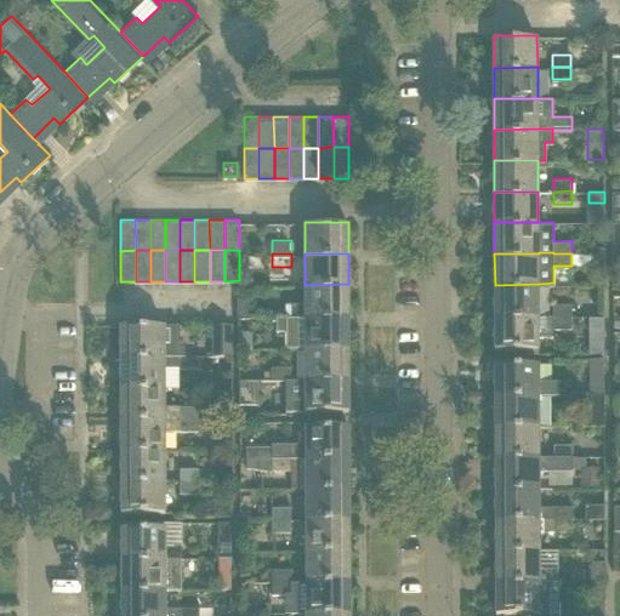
[(290,302),(285,302),(285,315),(348,315),(348,284),(305,285),(306,302),(290,302)]
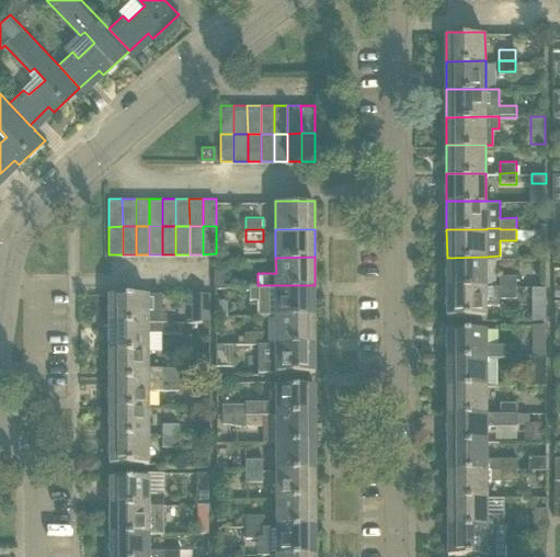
[(487,257),(447,258),(447,285),(487,285),(487,257)]
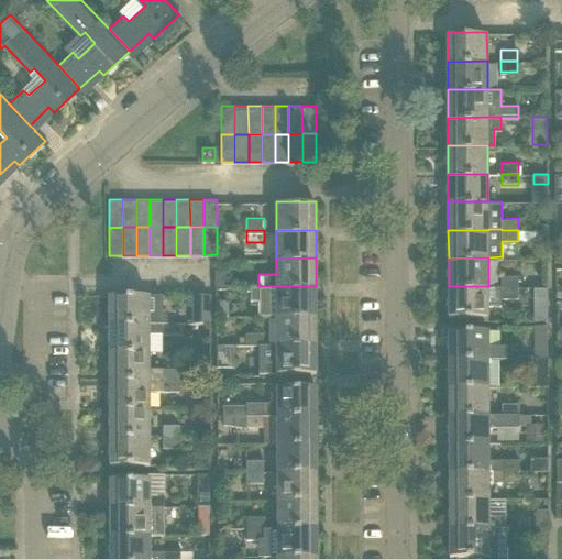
[(216,270),(216,286),(229,286),(229,270),(216,270)]
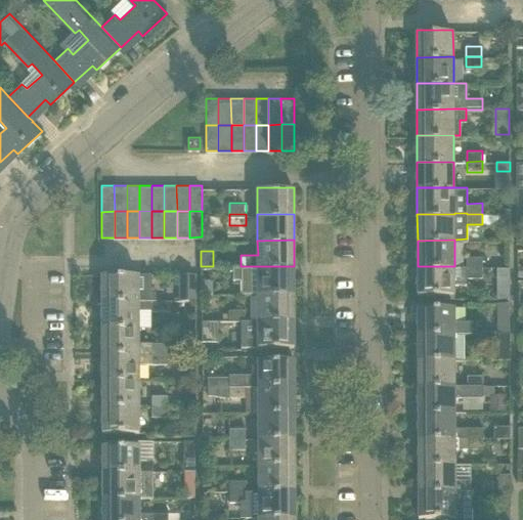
[(467,266),(482,266),(482,255),(467,255),(467,266)]
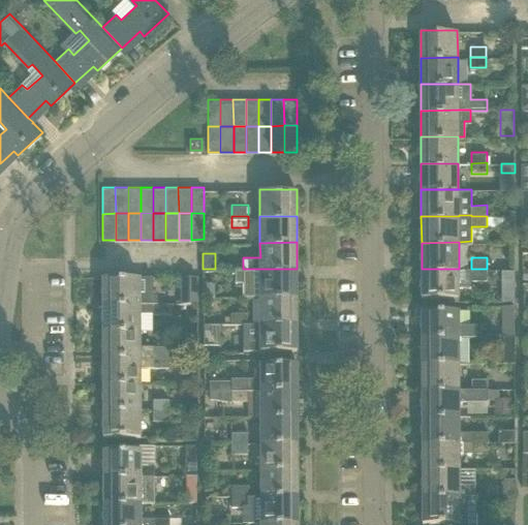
[(298,296),(297,269),(243,269),(236,269),(236,281),(244,281),(245,295),(260,295),(260,296),(298,296)]
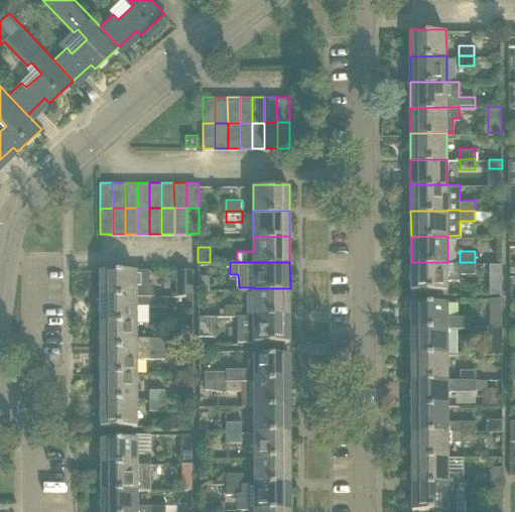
[(447,262),(411,262),(411,288),(447,288),(447,278),(460,277),(460,273),(476,273),(476,271),(486,271),(486,262),(475,262),(460,262),(447,262)]
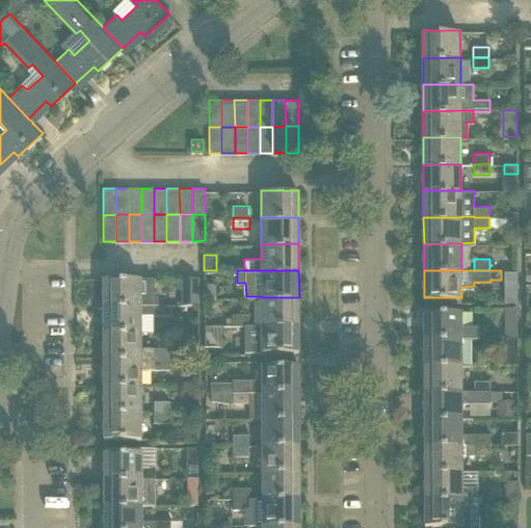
[(518,270),(504,271),(505,281),(518,281),(518,270)]
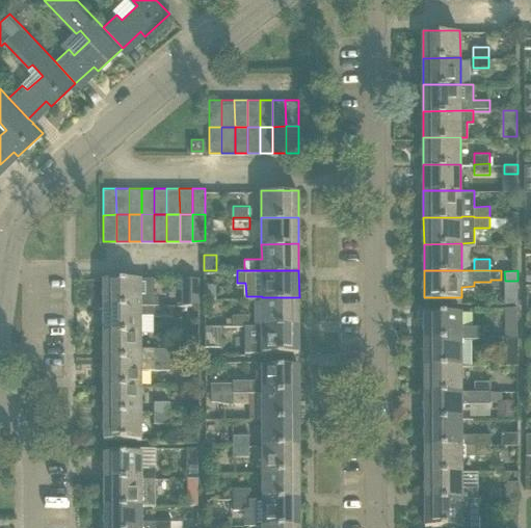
[(154,276),(141,276),(104,276),(104,305),(141,304),(154,302),(154,304),(158,304),(158,296),(154,296),(154,276)]
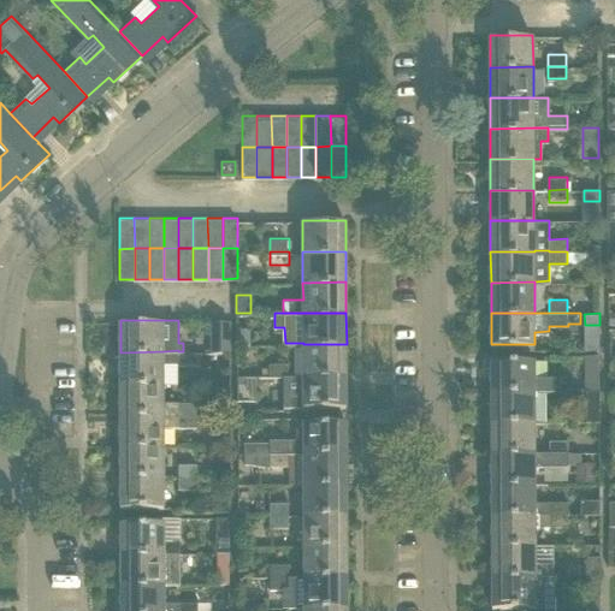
[(230,320),(212,320),(212,351),(230,351),(230,320)]
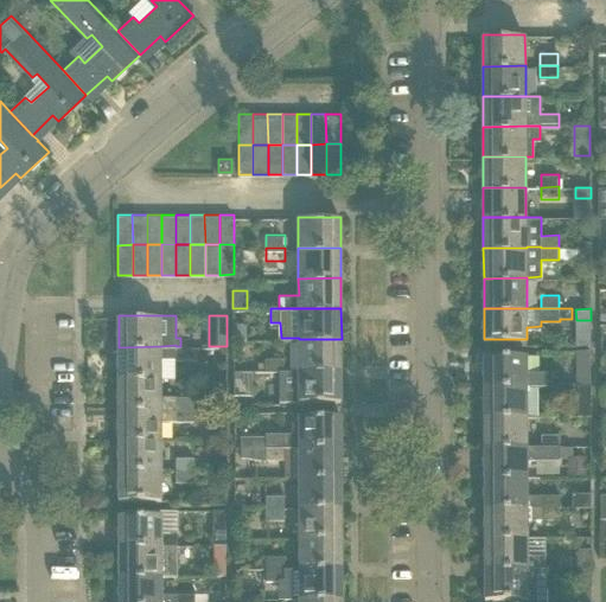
[(234,339),(246,339),(246,322),(234,322),(234,339)]
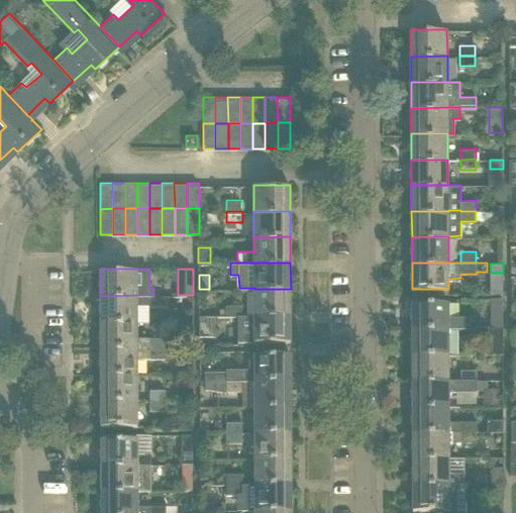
[(291,289),(254,289),(254,314),(291,314),(291,289)]
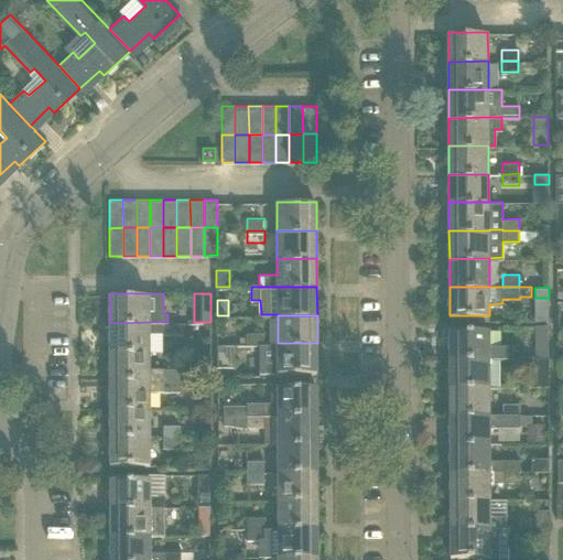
[(150,322),(110,323),(110,351),(150,351),(150,332),(163,332),(163,322),(163,321),(150,322)]
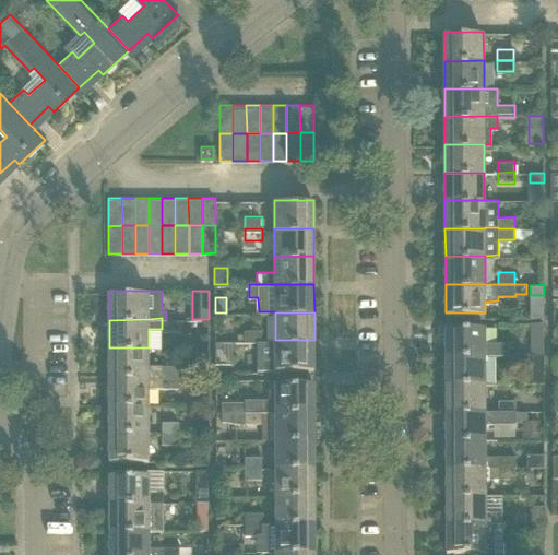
[(178,319),(166,319),(162,319),(162,329),(162,331),(178,331),(178,319)]
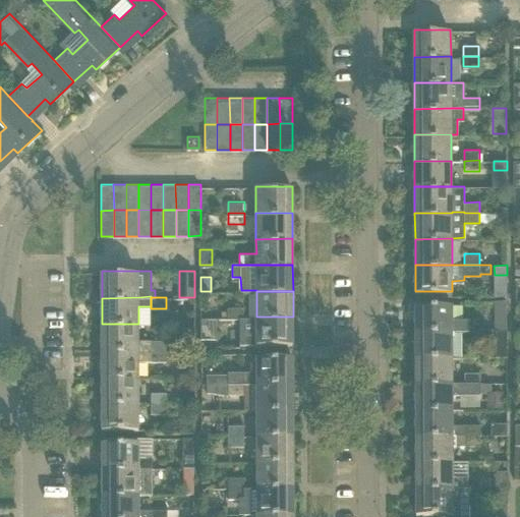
[(469,319),(452,319),(452,303),(415,303),(415,331),(452,330),(469,330),(469,319)]
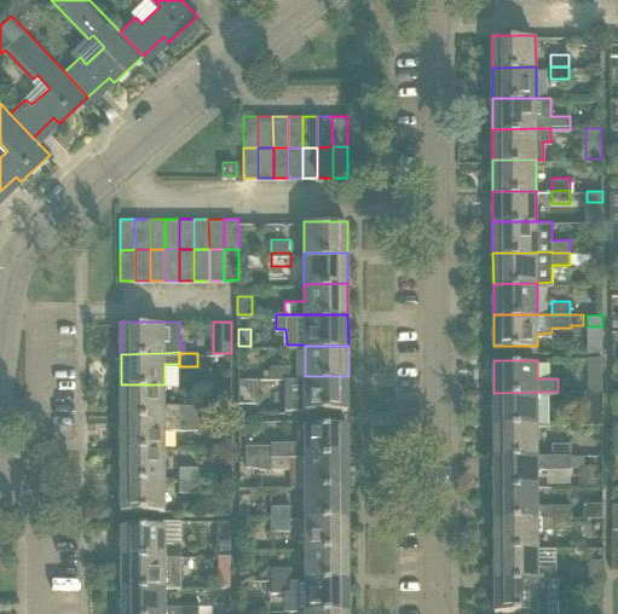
[(286,377),(290,377),(290,364),(271,364),(271,377),(286,377)]
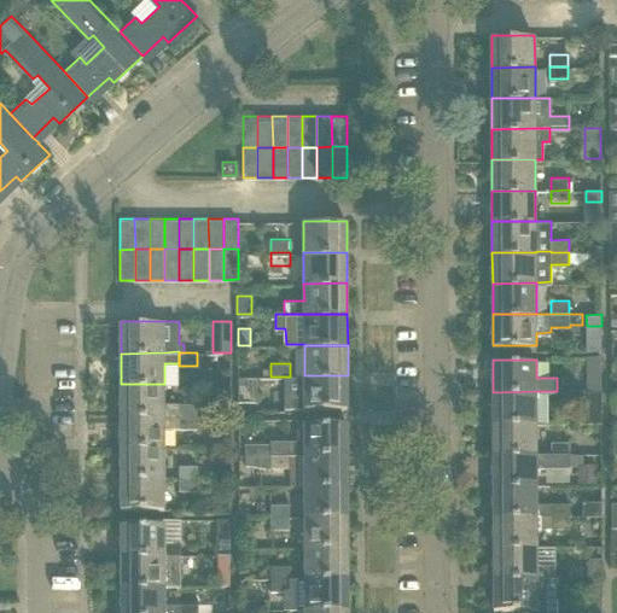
[(601,366),(588,366),(588,391),(601,391),(601,366)]
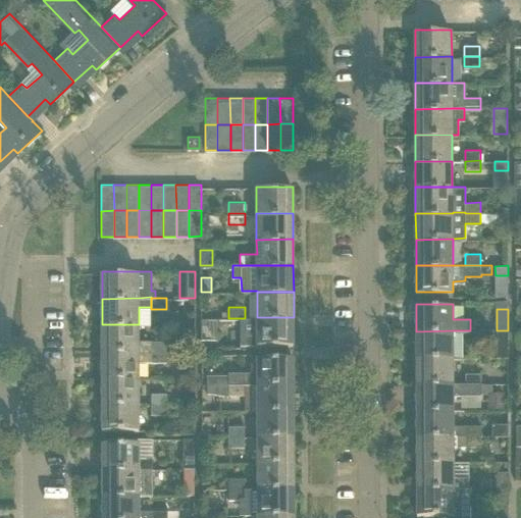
[(245,318),(241,318),(241,345),(294,344),(294,317),(257,317),(245,318)]
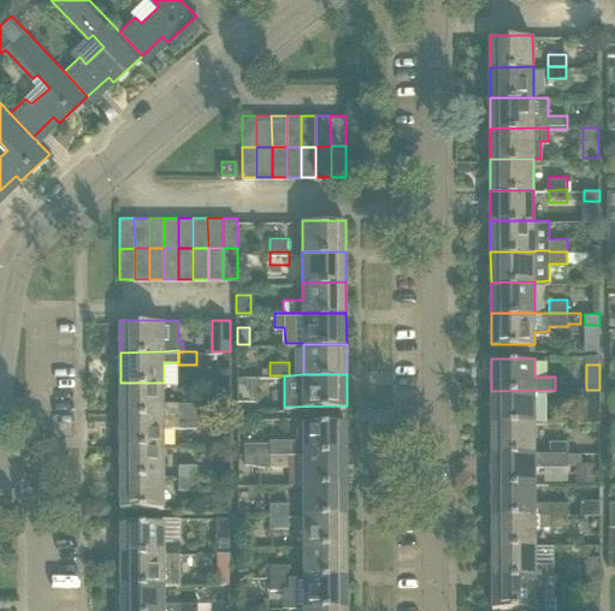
[(238,399),(255,399),(256,399),(256,375),(238,375),(238,399)]
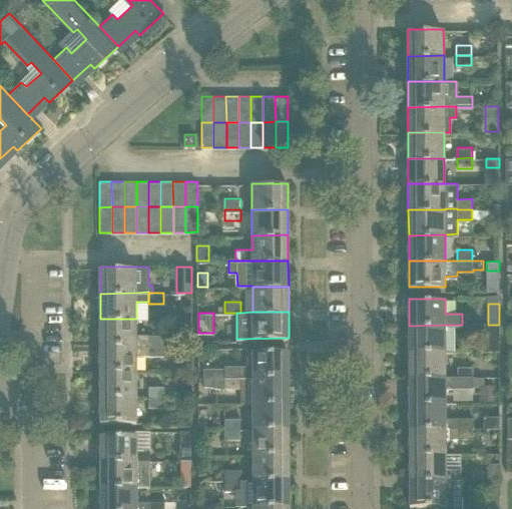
[(136,334),(136,319),(100,319),(100,345),(136,345),(136,344),(148,344),(148,345),(163,345),(163,334),(136,334)]
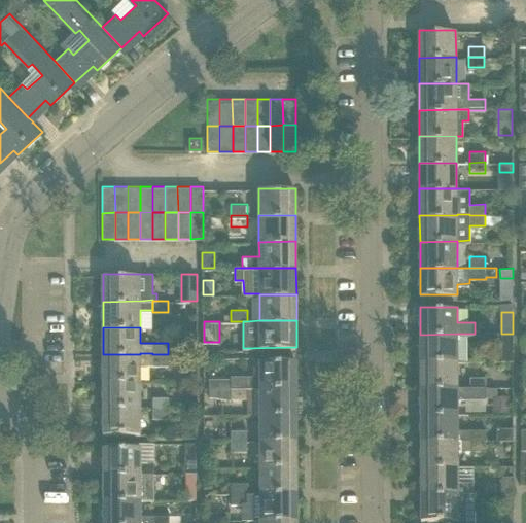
[(457,360),(457,334),(420,335),(420,360),(457,360)]
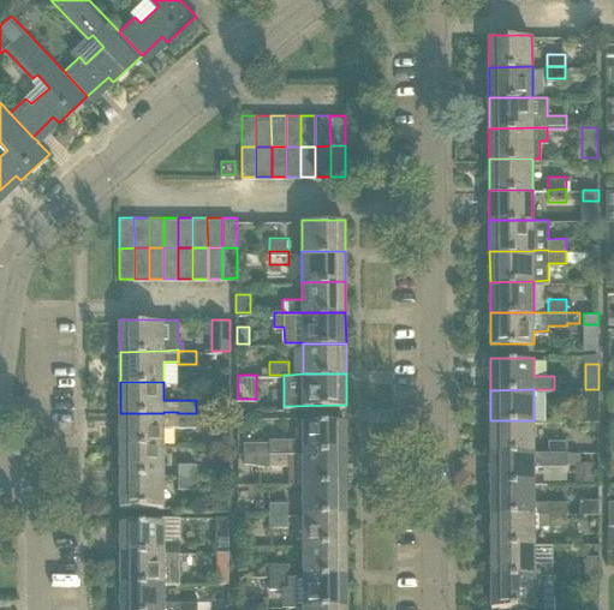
[(585,399),(585,420),(598,420),(598,399),(598,389),(585,389),(585,399)]
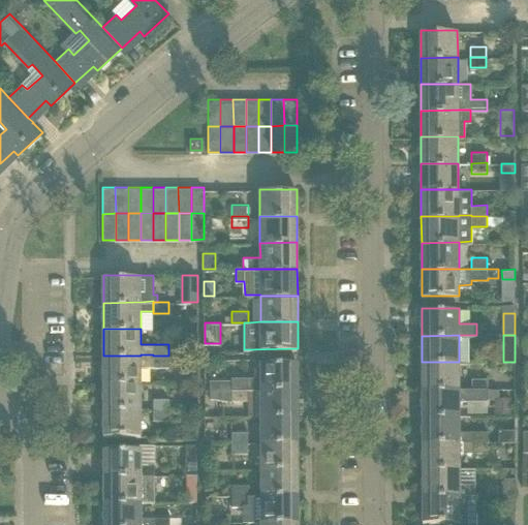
[(141,356),(103,356),(103,381),(141,381),(141,366),(168,366),(168,356),(153,356),(153,354),(141,354),(141,356)]
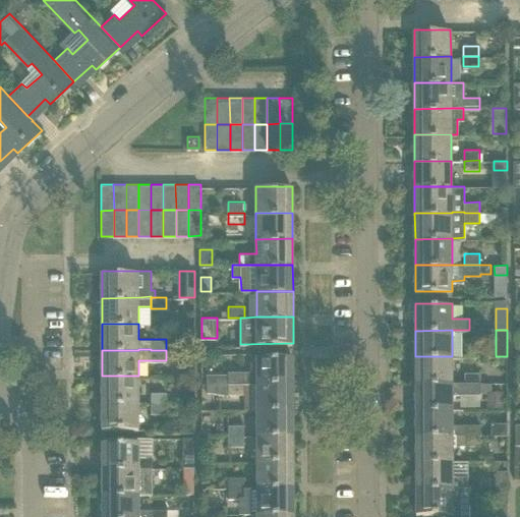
[(229,374),(218,374),(218,383),(245,383),(256,383),(293,383),(293,355),(256,356),(256,372),(245,372),(229,372),(229,374)]
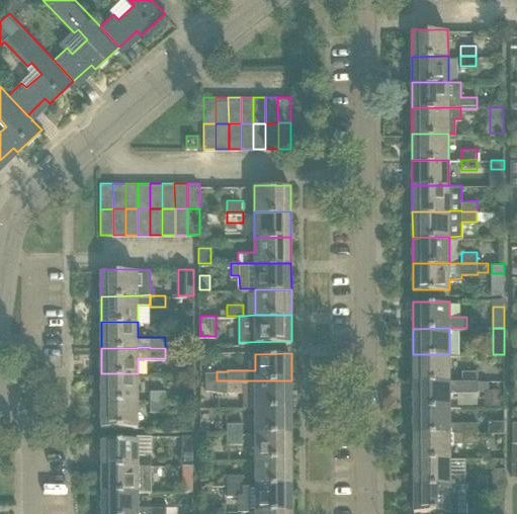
[(449,354),(413,354),(413,380),(449,380),(449,379),(449,354)]
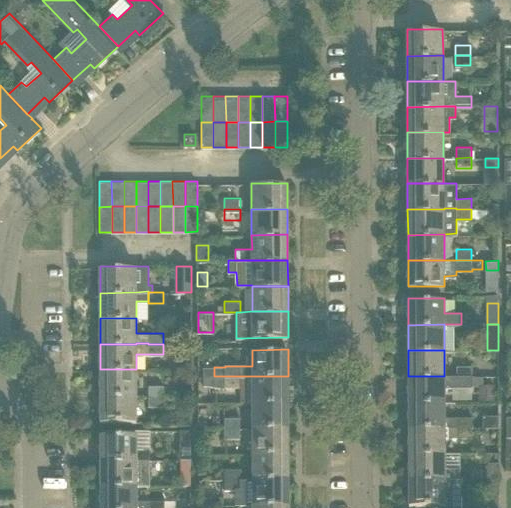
[(457,375),(472,375),(472,366),(457,366),(457,375)]
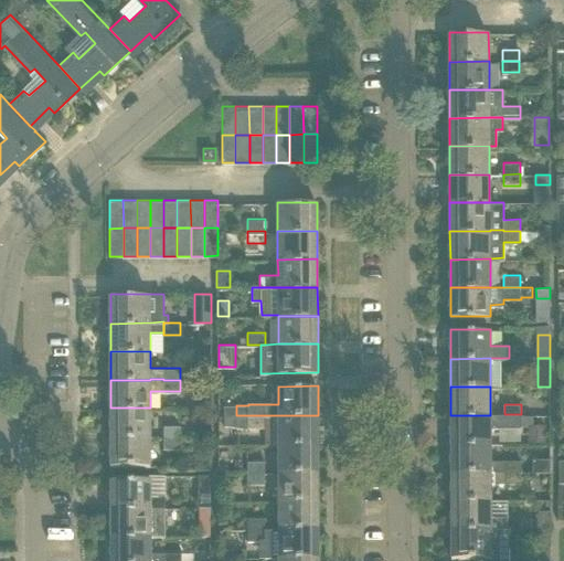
[(150,408),(110,408),(110,436),(150,436),(150,408)]
